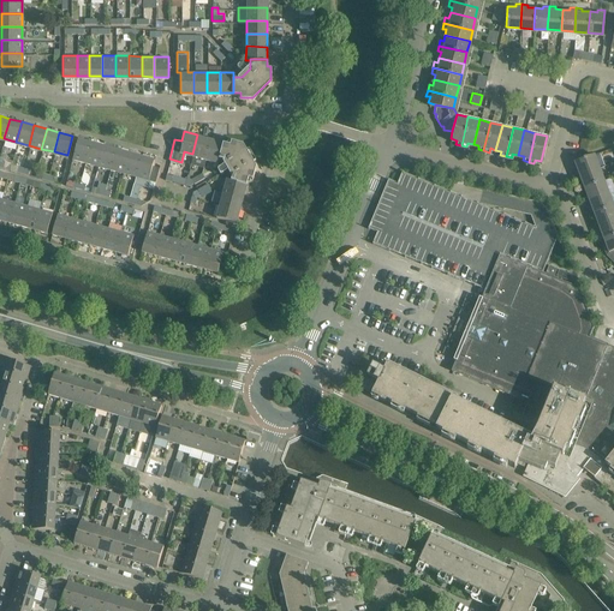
[(210,138),(197,135),(192,154),(190,162),(202,165),(203,163),(204,157),(210,138)]
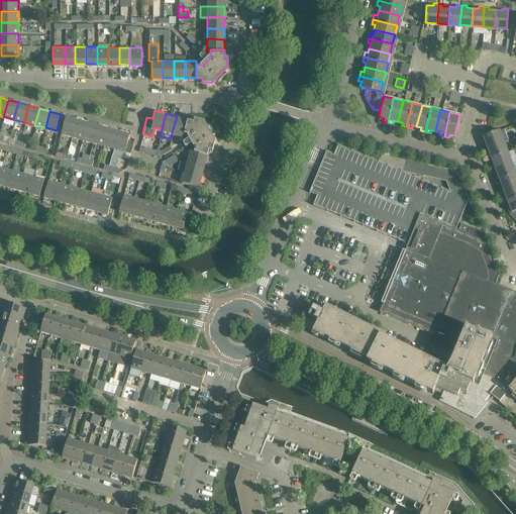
[(61,132),(71,135),(76,118),(65,115),(61,132)]
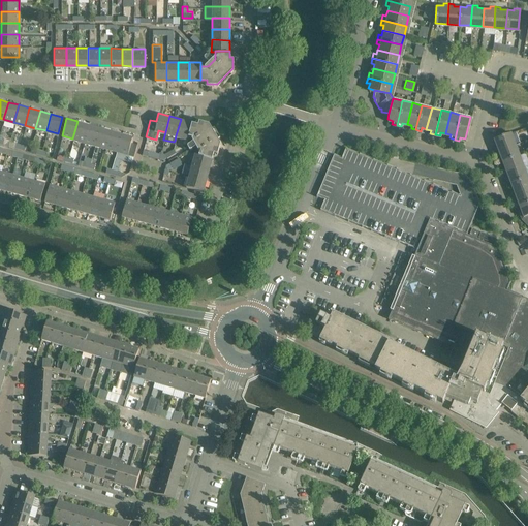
[(181,119),(176,135),(187,138),(188,135),(187,134),(191,122),(181,119)]
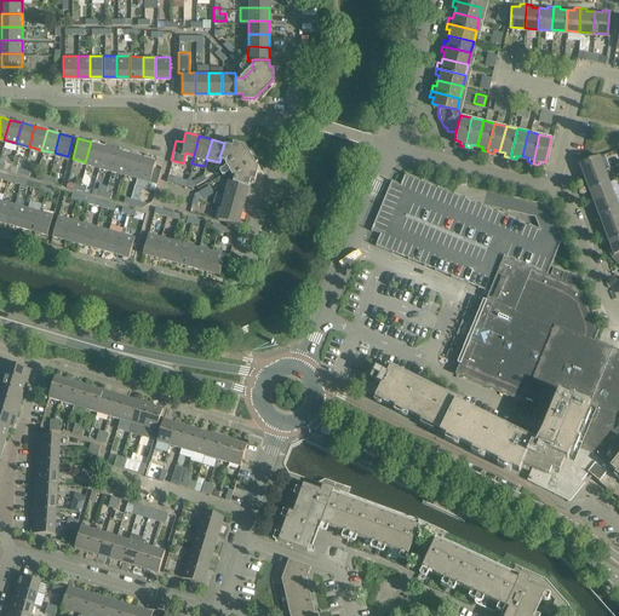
[(231,144),(224,143),(219,157),(221,159),(229,161),(234,171),(233,179),(247,184),(250,177),(253,178),(257,166),(245,143),(233,140),(231,144)]
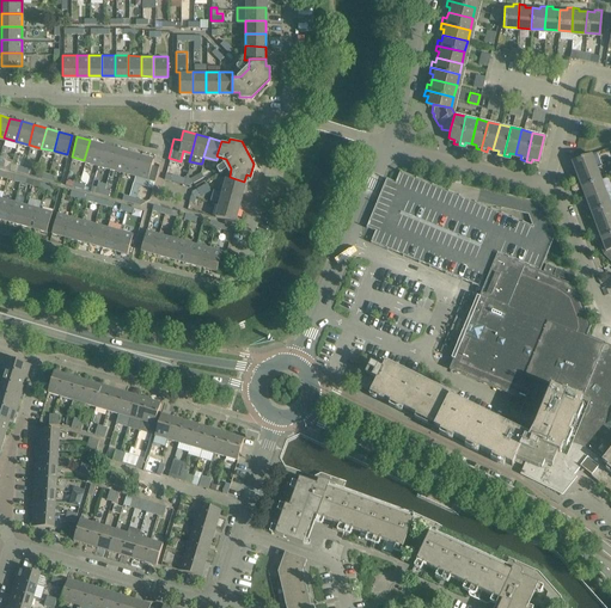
[(84,160),(97,163),(102,143),(90,140),(84,160)]
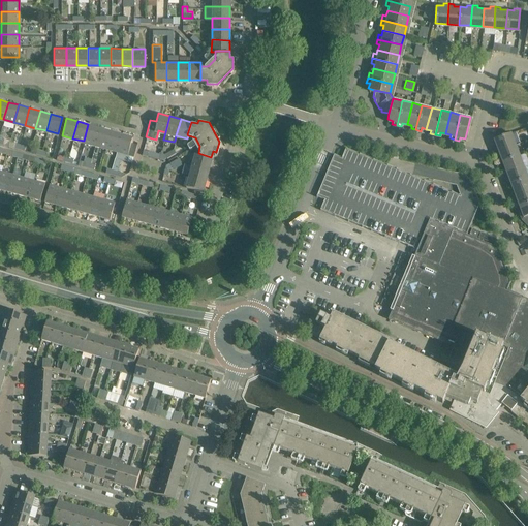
[(88,124),(84,141),(94,144),(99,127),(88,124)]
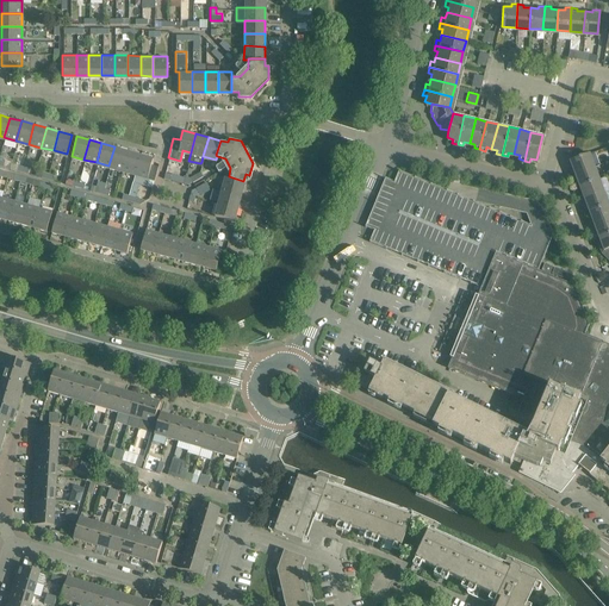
[(126,150),(115,147),(109,166),(122,169),(126,150)]
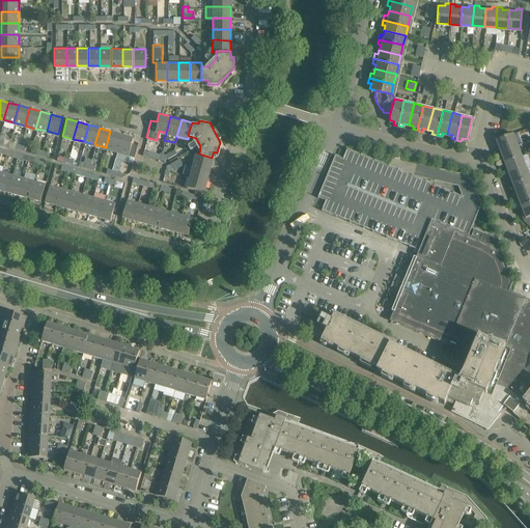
[(110,131),(106,147),(116,150),(121,133),(110,131)]
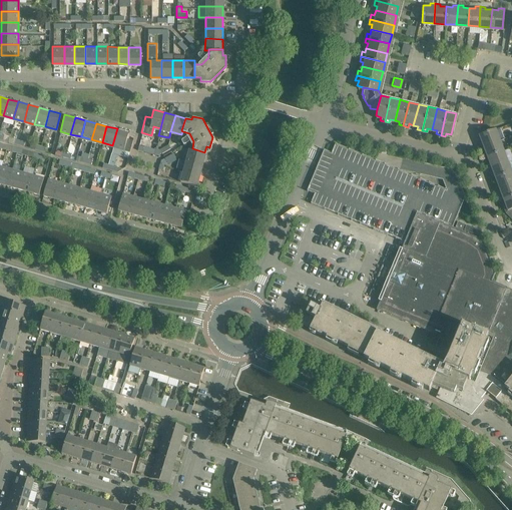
[(494,126),(478,133),(481,139),(479,140),(480,145),(499,138),(494,126)]
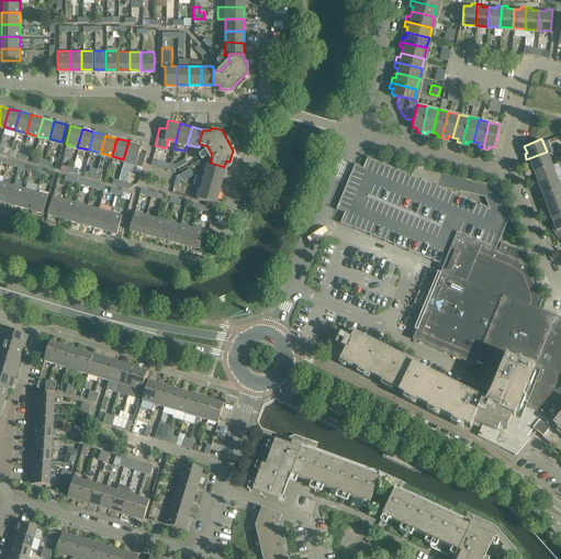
[(139,144),(128,141),(123,159),(142,165),(145,152),(138,151),(139,144)]
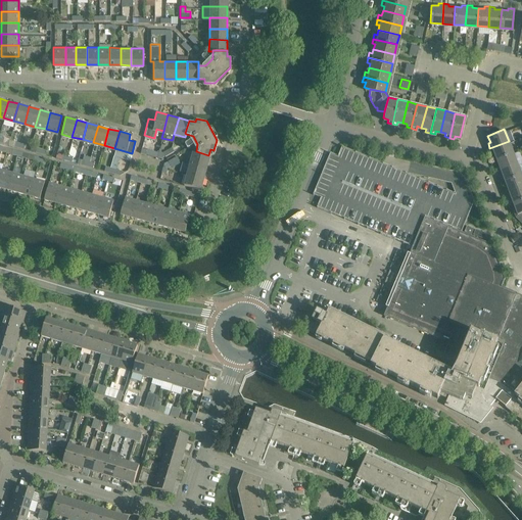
[(513,151),(509,141),(489,148),(491,152),(493,151),(495,157),(513,151)]
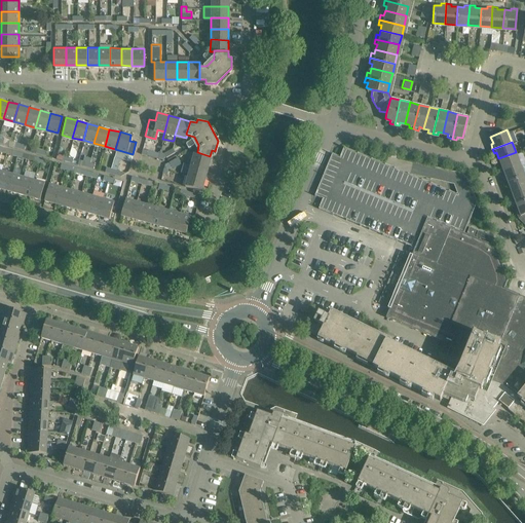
[(321,207),(414,246),(421,228),(412,224),(417,213),(426,217),(462,231),(475,198),(347,147),(342,158),(330,154),(313,196),(324,200),(321,207)]
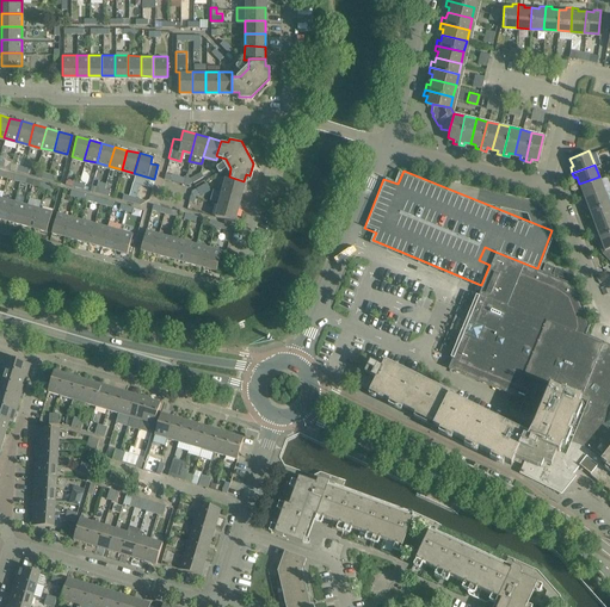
[(197,177),(195,172),(184,178),(183,181),(188,183),(197,177)]
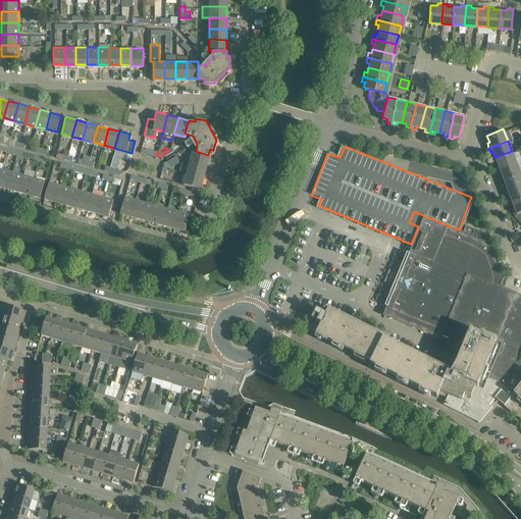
[(196,151),(192,150),(189,161),(206,165),(208,155),(196,151)]
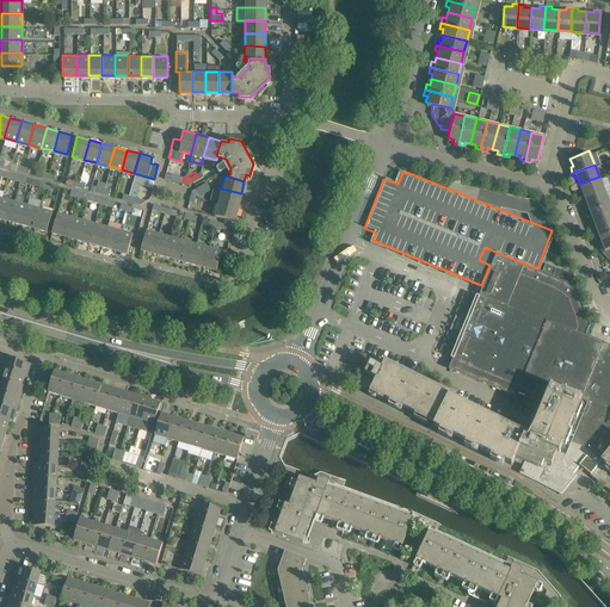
[(604,190),(599,177),(579,184),(583,191),(580,192),(581,198),(604,190)]
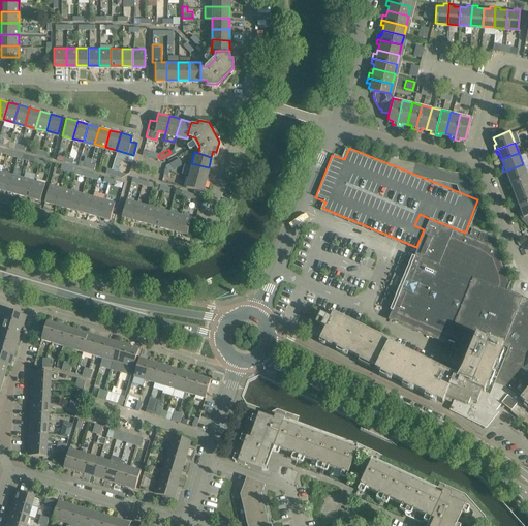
[(79,158),(78,163),(88,166),(89,161),(91,157),(84,155),(83,159),(79,158)]
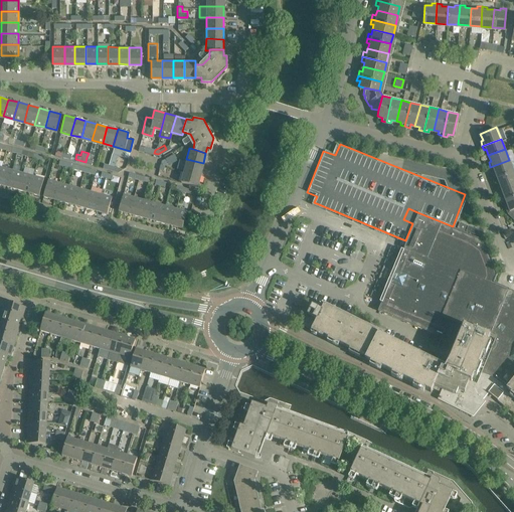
[(200,174),(203,163),(186,159),(183,169),(200,174)]
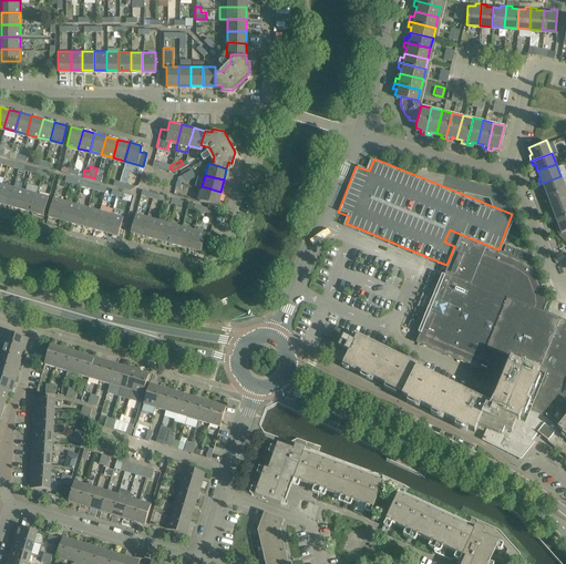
[(544,188),(546,195),(565,187),(561,176),(539,184),(542,190),(544,188)]
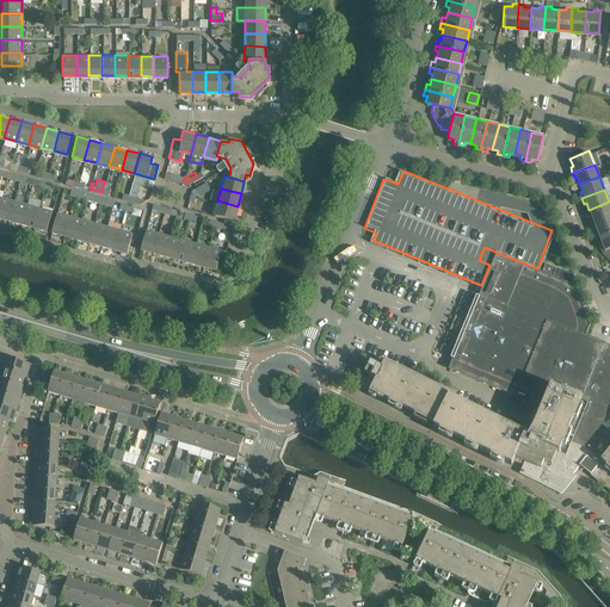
[(0,216),(7,218),(13,199),(1,196),(0,198),(0,216)]
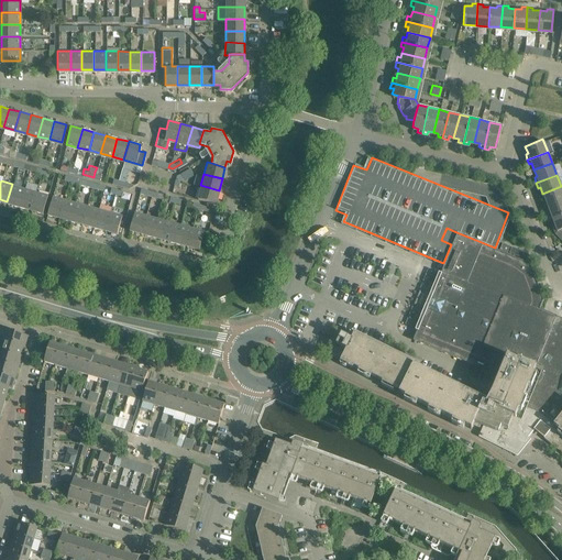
[(7,201),(19,205),(23,187),(12,184),(7,201)]
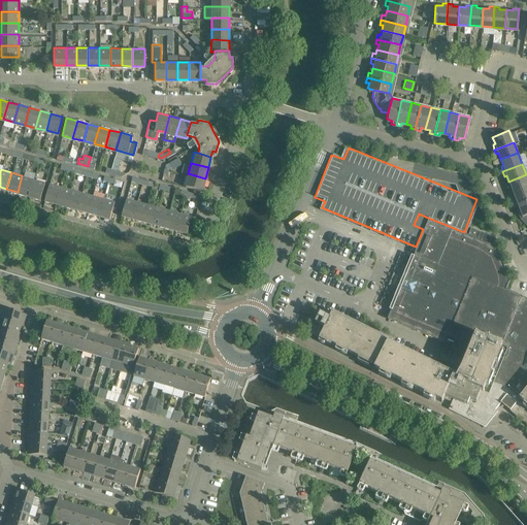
[(185,185),(202,189),(205,178),(188,173),(185,185)]
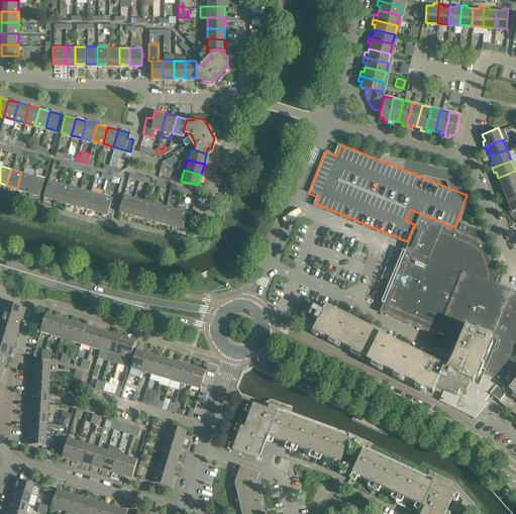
[(515,174),(515,171),(498,178),(501,184),(499,184),(500,189),(515,183),(515,174)]
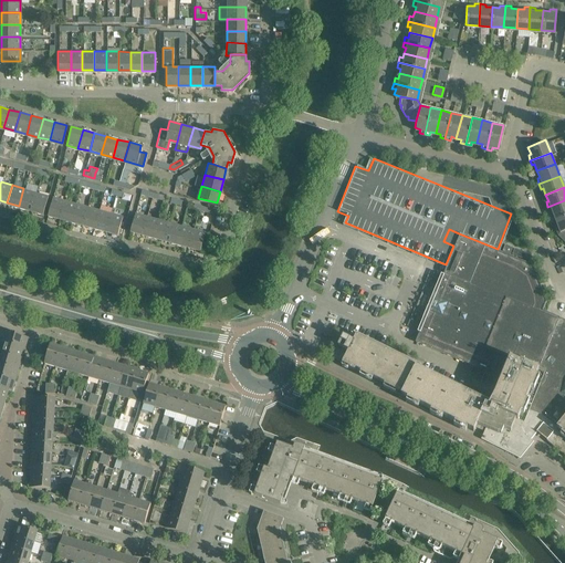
[(19,206),(30,209),(35,191),(23,188),(19,206)]
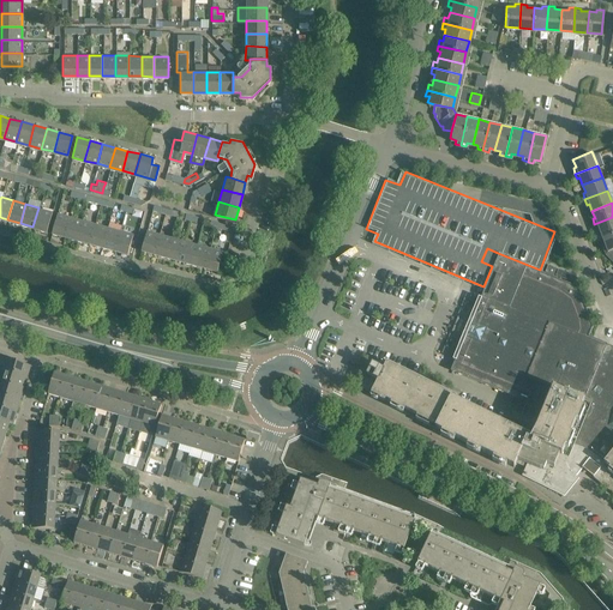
[(38,207),(32,227),(46,230),(52,211),(38,207)]
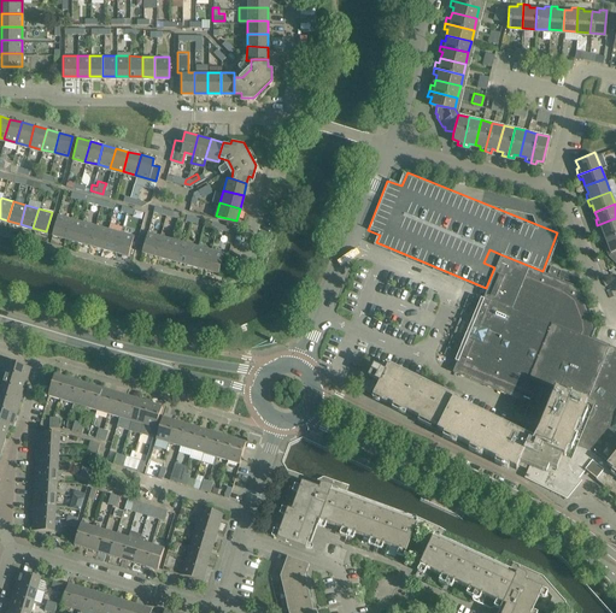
[(51,233),(64,236),(70,217),(57,213),(51,233)]
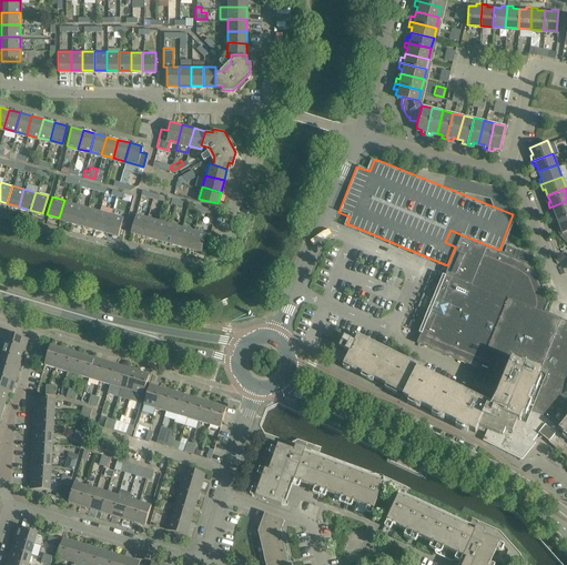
[(59,218),(71,221),(76,203),(64,200),(59,218)]
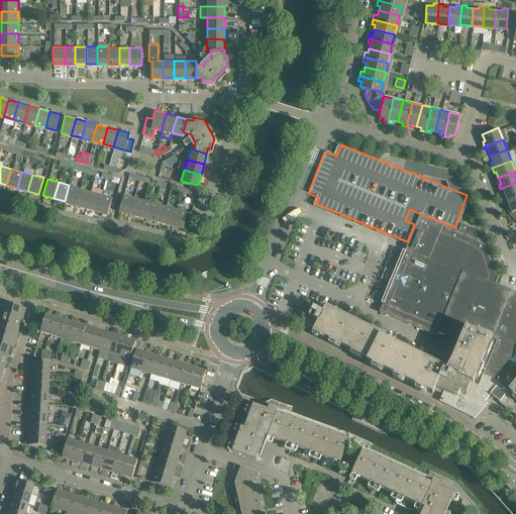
[(515,183),(500,189),(502,194),(504,193),(506,199),(515,195),(515,183)]
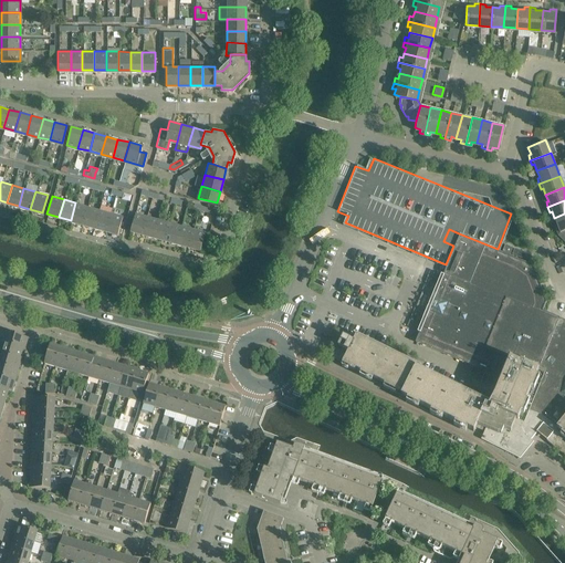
[(71,220),(82,223),(87,205),(75,202),(71,220)]
